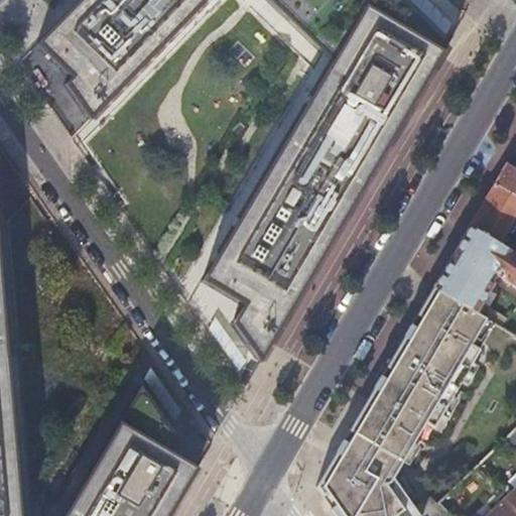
[(202,0),(75,0),(34,42),(60,69),(69,60),(77,68),(63,81),(89,117),(202,0)]
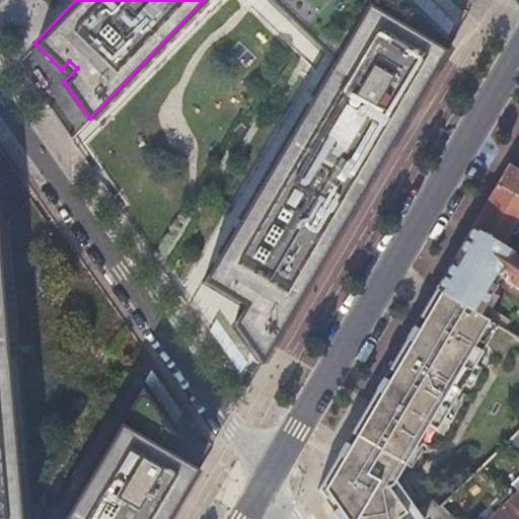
[(401,0),(366,0),(330,54),(202,280),(234,300),(243,305),(232,324),(261,364),(448,45),(401,0)]
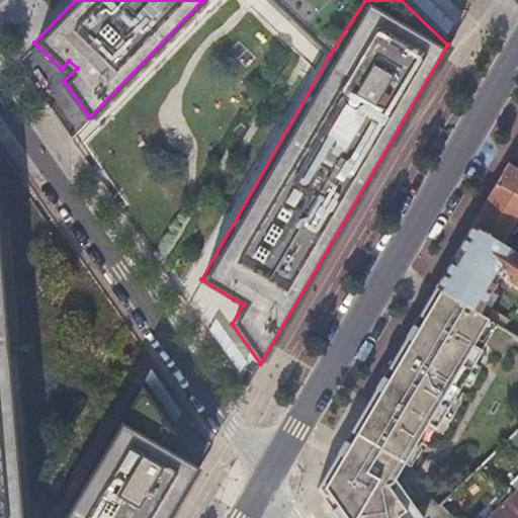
[(268,0),(280,10),(325,49),(330,54),(365,0),(268,0)]
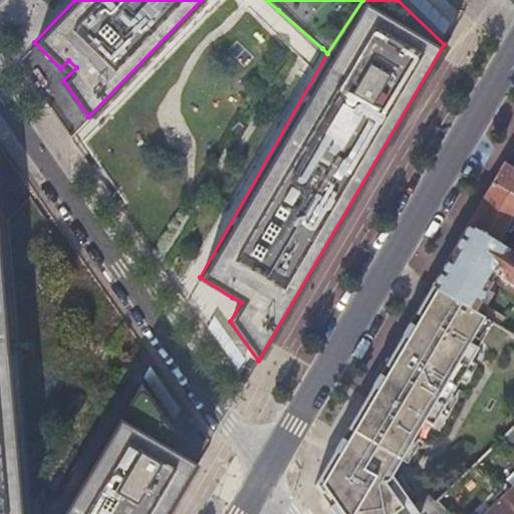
[(513,167),(504,162),(492,182),(513,195),(513,167)]
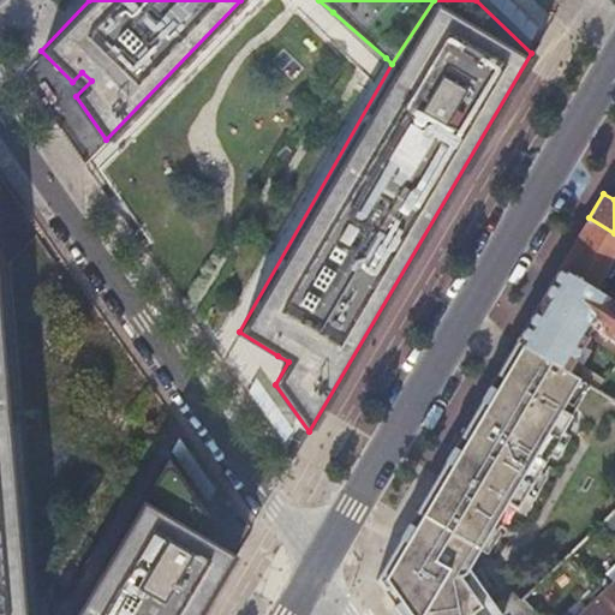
[(614,233),(589,218),(557,269),(592,291),(611,304),(614,298),(614,233)]
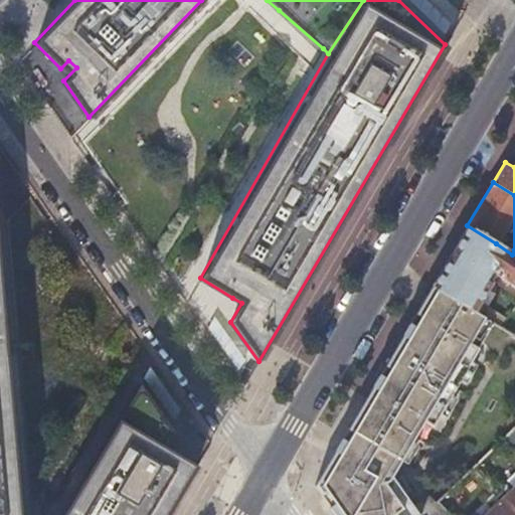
[(514,286),(514,255),(512,254),(496,243),(467,225),(432,287),(474,311),(496,274),(514,286)]
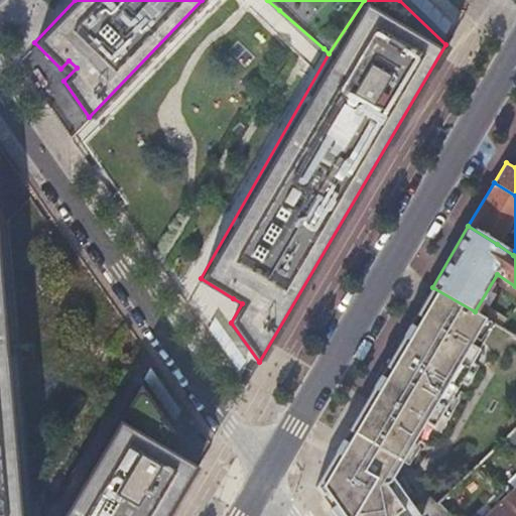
[(0,515),(169,515),(179,500),(175,498),(183,483),(187,486),(188,484),(198,469),(170,452),(177,439),(140,386),(62,515),(20,515),(0,273),(0,515)]
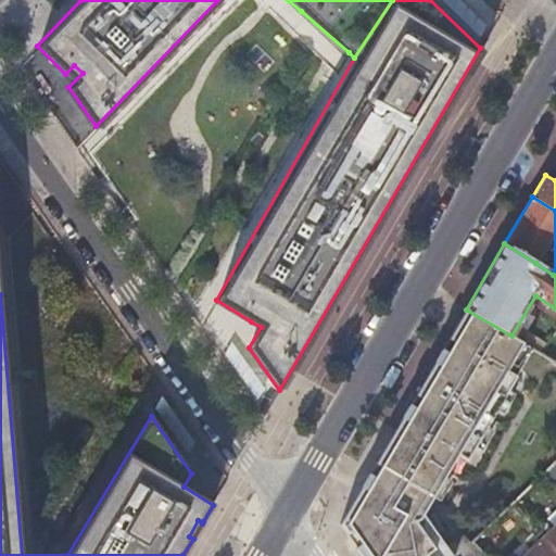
[(512,336),(466,310),(454,329),(458,332),(455,338),(451,335),(404,414),(376,463),(434,495),(458,454),(468,459),(533,349),(512,336)]
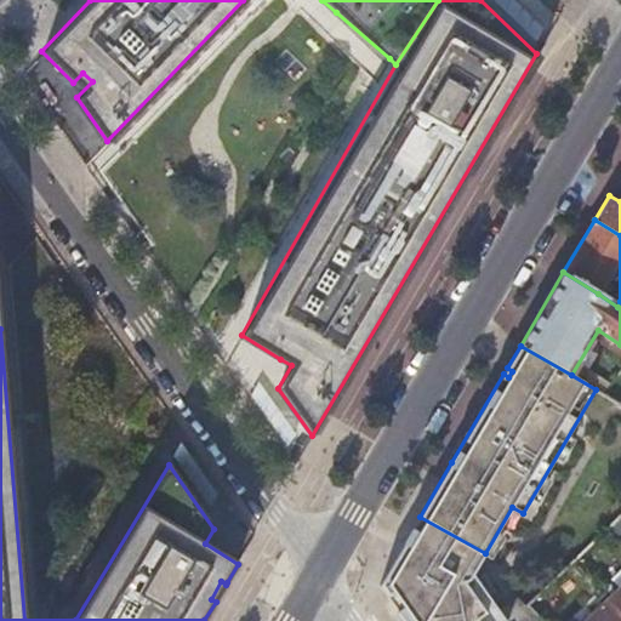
[(485,553),(420,517),(411,531),(477,568),(485,553)]
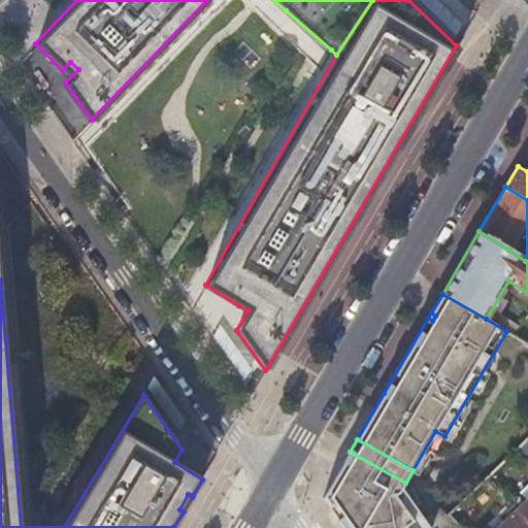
[(405,483),(350,452),(342,464),(323,497),(344,527),(430,527),(402,488),(405,483)]
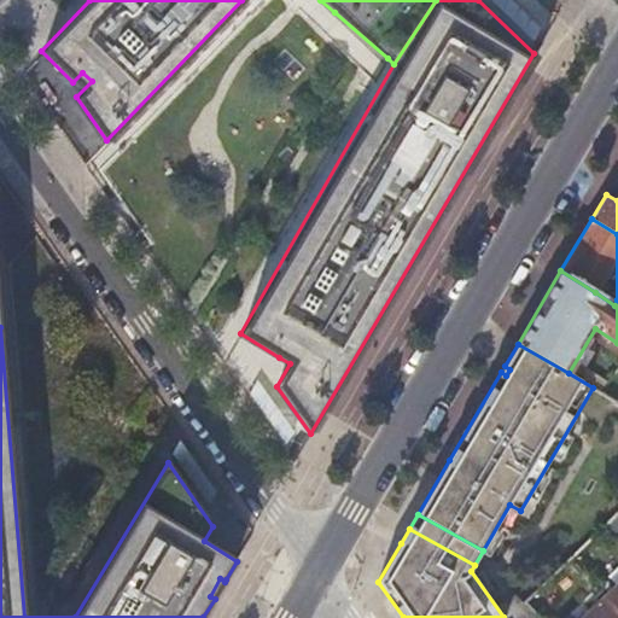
[(617,617),(617,592),(614,588),(583,617),(617,617)]
